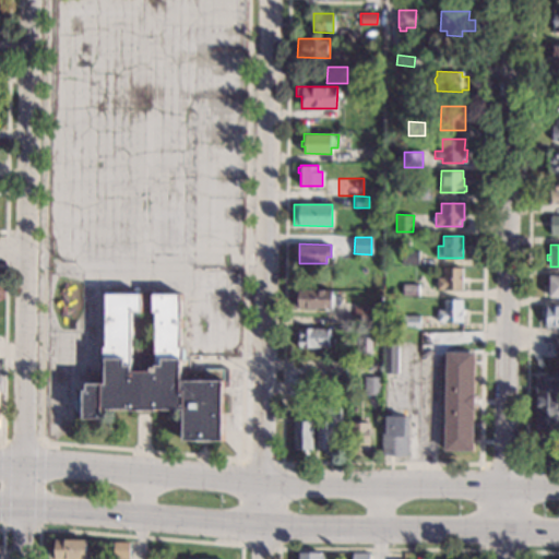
[(418,264),(402,264),(402,250),(418,250),(418,264)]
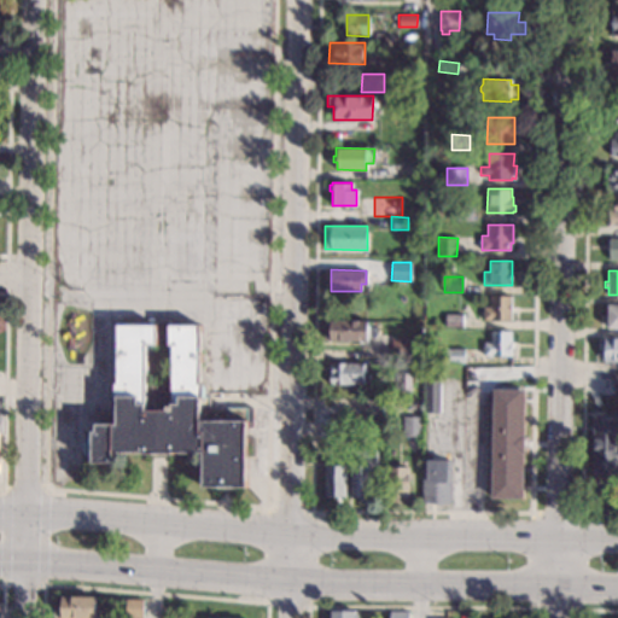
[(512,320),(484,319),(484,307),(490,307),(491,295),(512,296),(512,320)]
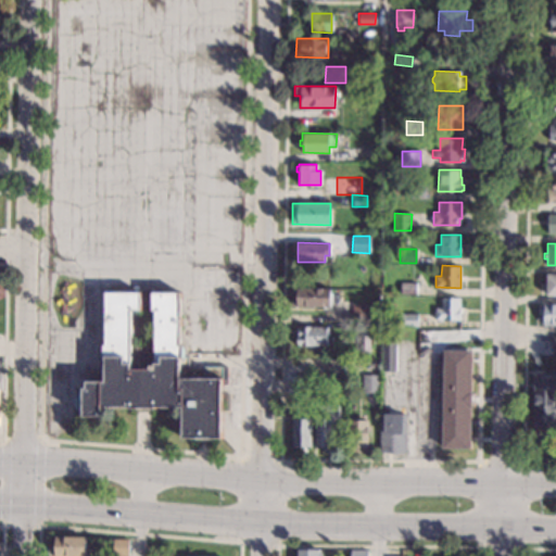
[(555,295),(546,295),(547,274),(555,274),(555,295)]
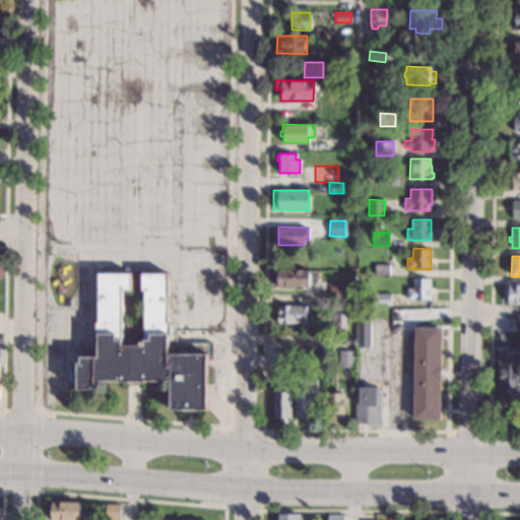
[(389,274),(375,274),(375,264),(389,264),(389,274)]
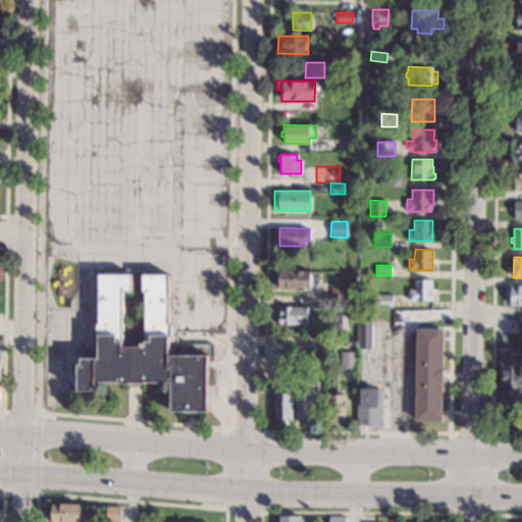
[(310,288),(273,288),(273,269),(311,270),(310,288)]
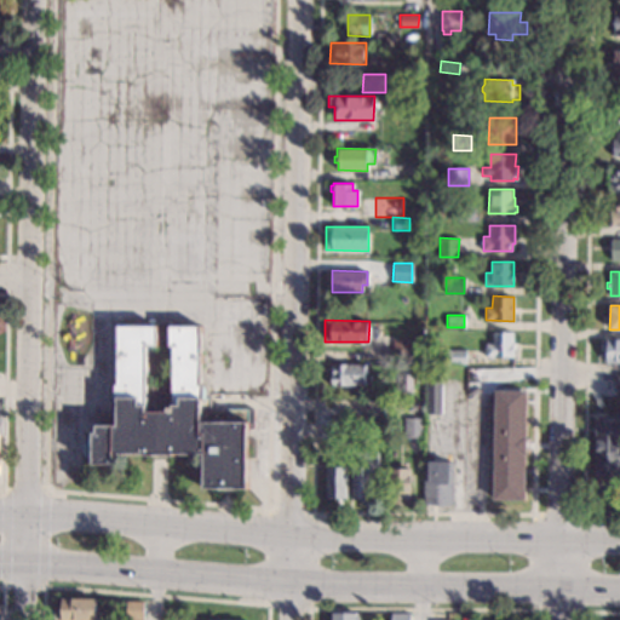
[(170,326),(201,326),(200,385),(204,385),(204,399),(211,399),(211,408),(248,409),(247,489),(204,489),(204,454),(173,454),(173,457),(114,454),(113,465),(92,464),(92,432),(96,432),(96,424),(116,425),(118,399),(114,399),(115,385),(116,385),(118,322),(145,322),(145,326),(156,326),(156,322),(170,322),(170,326)]
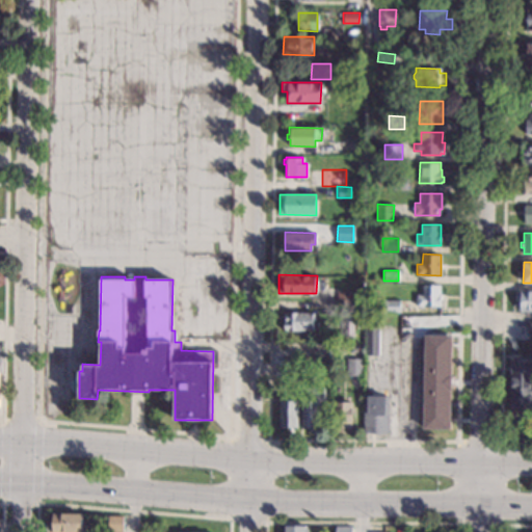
[(441,307),(417,306),(417,295),(422,295),(422,285),(441,285),(441,307)]
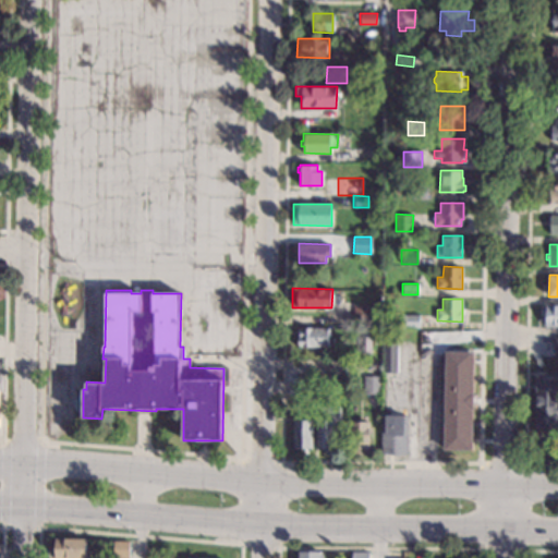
[(372,324),(352,323),(352,304),(372,305),(372,324)]
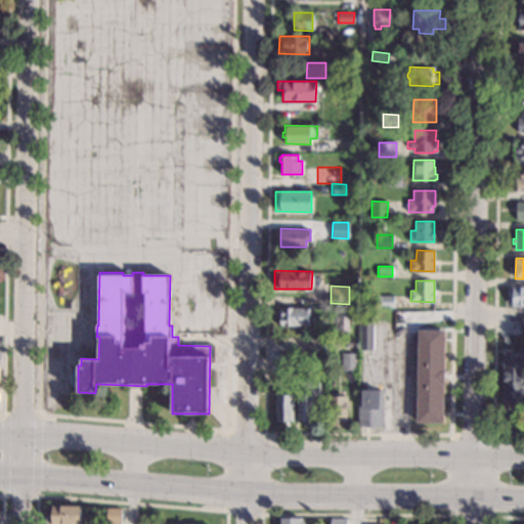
[(523,307),(520,307),(520,306),(512,305),(512,295),(508,295),(508,287),(523,287),(523,307)]
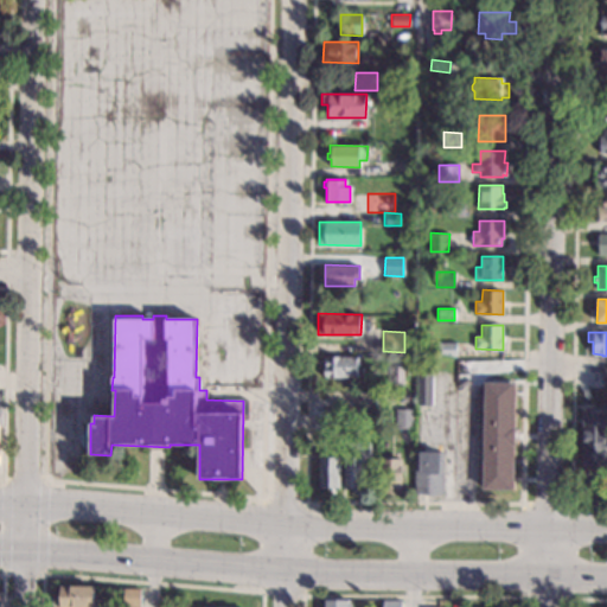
[(457,357),(438,356),(438,343),(457,343),(457,357)]
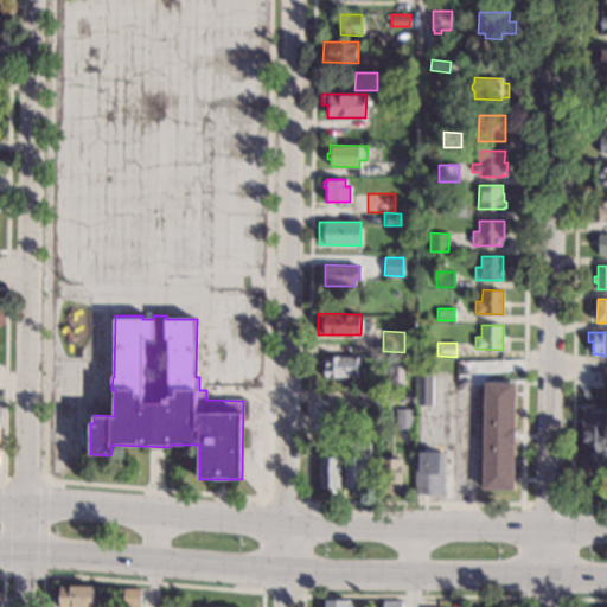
[(357,377),(324,377),(325,357),(357,357),(357,377)]
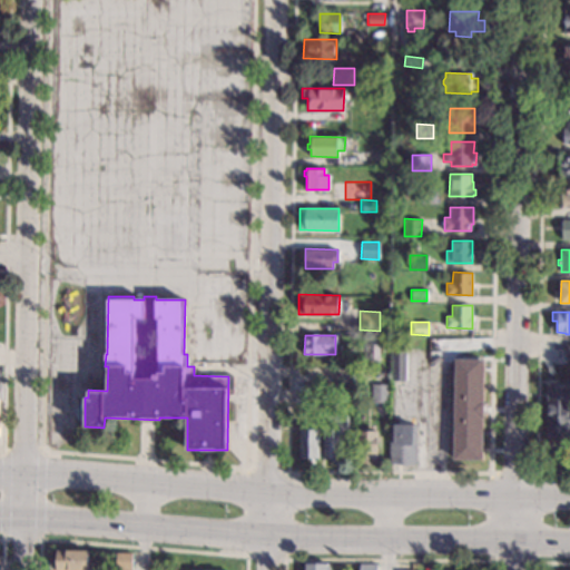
[(379,361),(366,360),(366,335),(379,335),(379,361)]
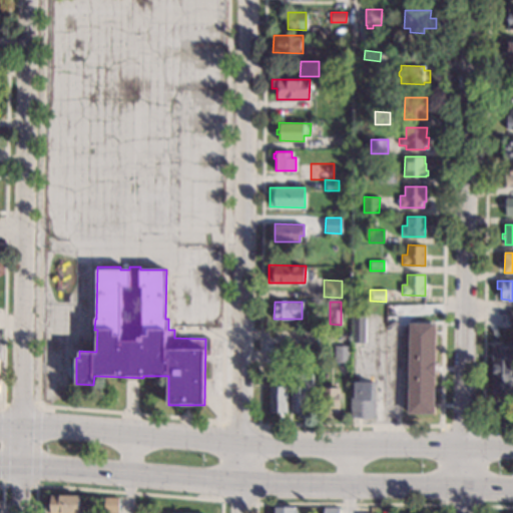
[(366,343),(353,342),(353,314),(366,314),(366,343)]
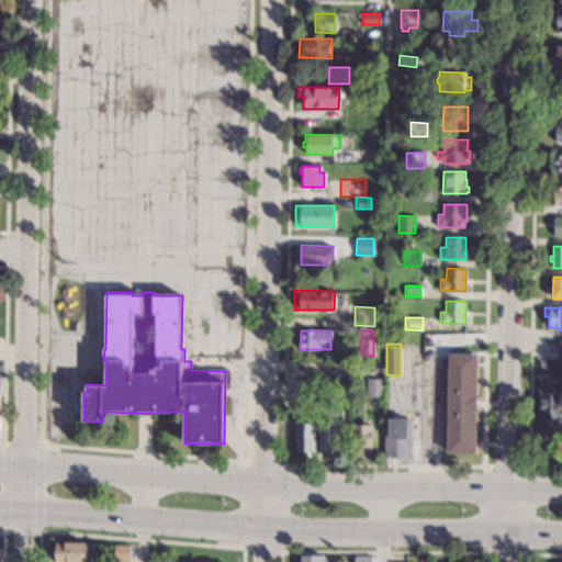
[(475,453),(447,453),(449,355),(478,355),(475,453)]
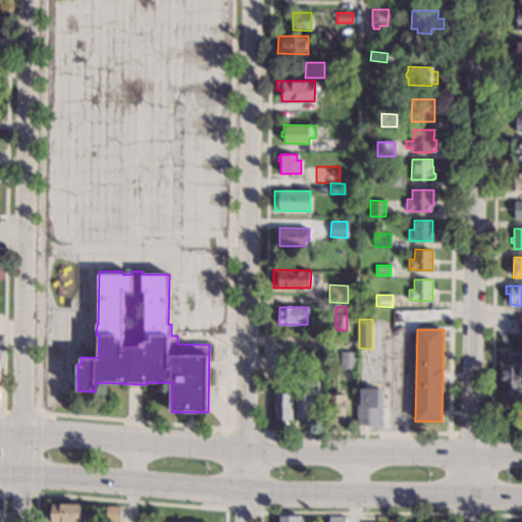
[(521,402),(502,402),(503,349),(511,349),(511,348),(521,348),(521,402)]
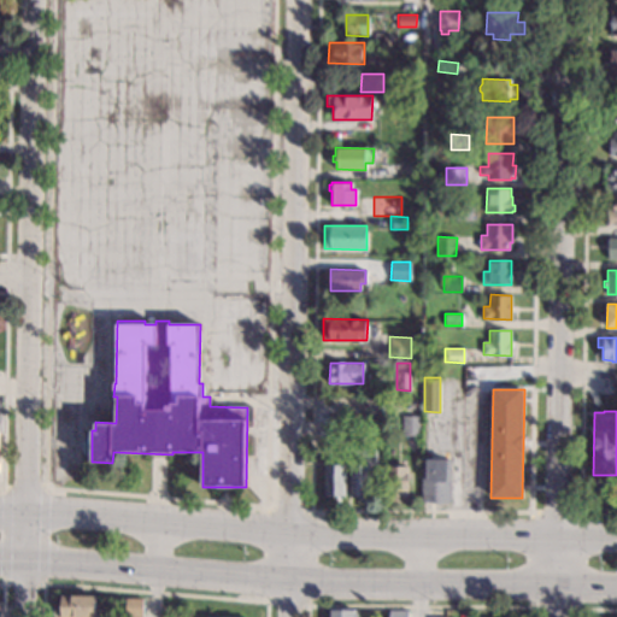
[(341,438),(318,438),(319,416),(340,416),(341,416),(341,438)]
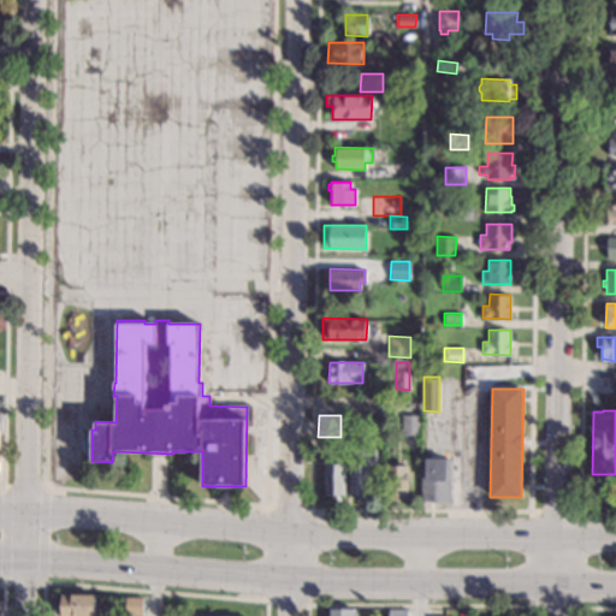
[(419,434),(401,434),(401,415),(418,415),(420,415),(419,434)]
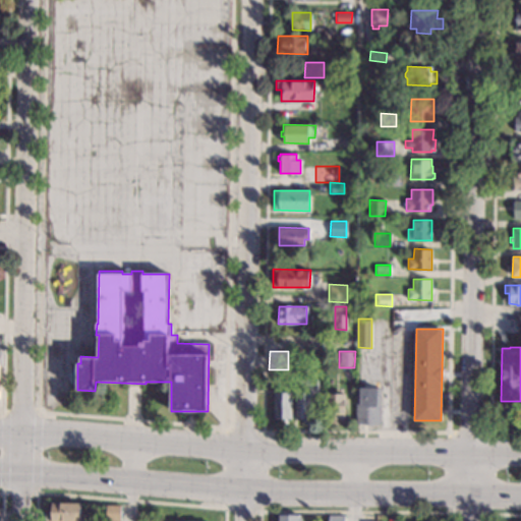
[(323,368),(312,368),(312,352),(323,352),(323,368)]
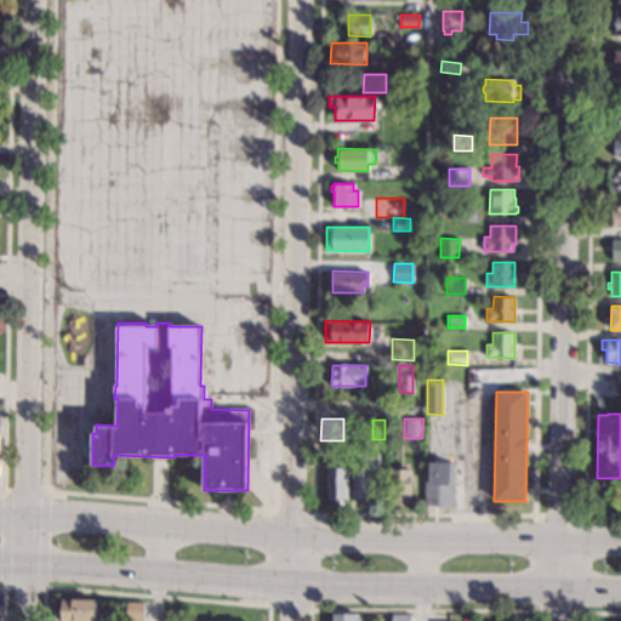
[(379,469),(374,469),(372,499),(371,499),(371,505),(362,505),(362,499),(352,499),(352,453),(380,453),(379,469)]
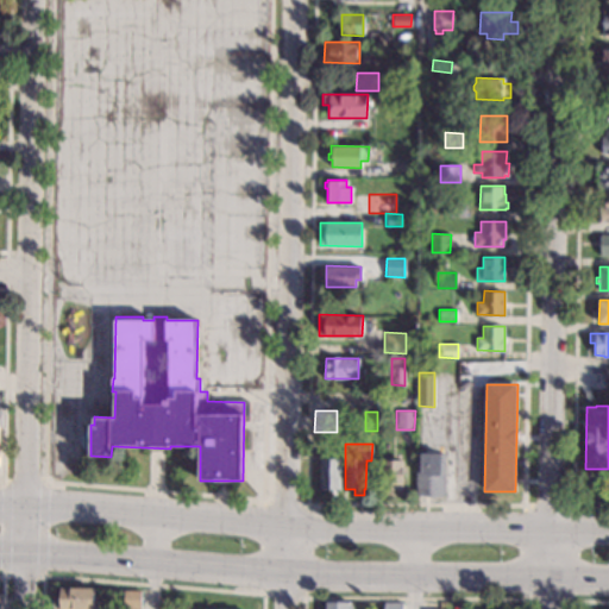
[(439,453),(445,453),(445,497),(419,497),(419,453),(431,453),(431,446),(439,446),(439,453)]
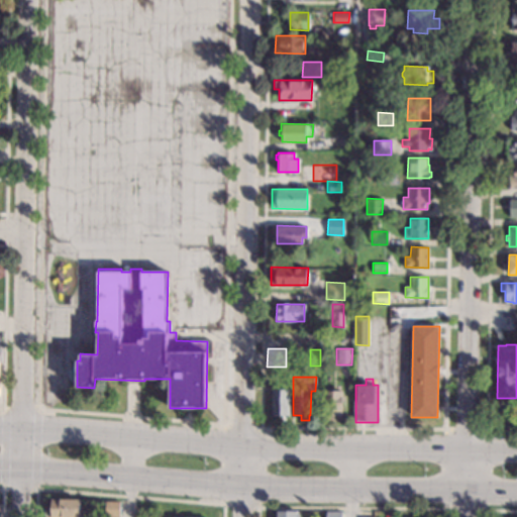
[(332,390),(342,391),(341,420),(325,420),(325,386),(332,387),(332,390)]
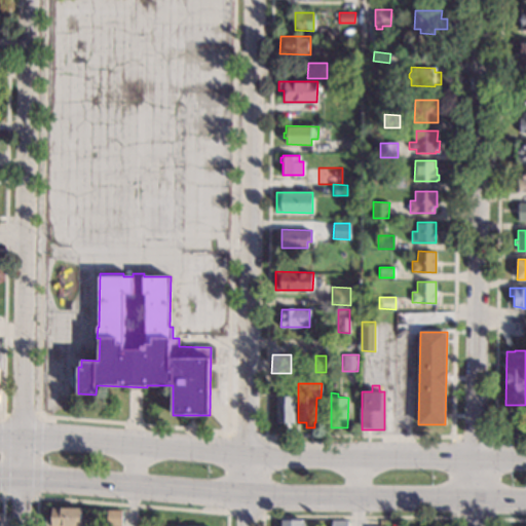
[(294,422),(276,422),(276,397),(295,397),(294,422)]
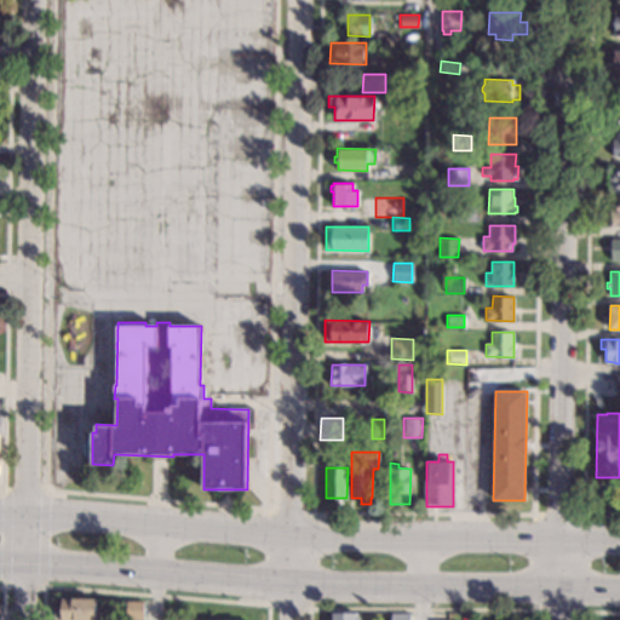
[(96,598),(96,619),(56,619),(56,609),(61,609),(61,598),(96,598)]
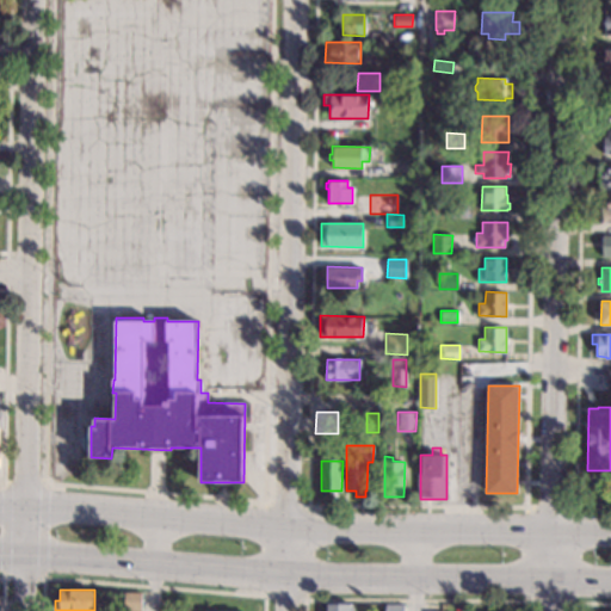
[(141,610),(124,610),(124,594),(142,594),(141,610)]
